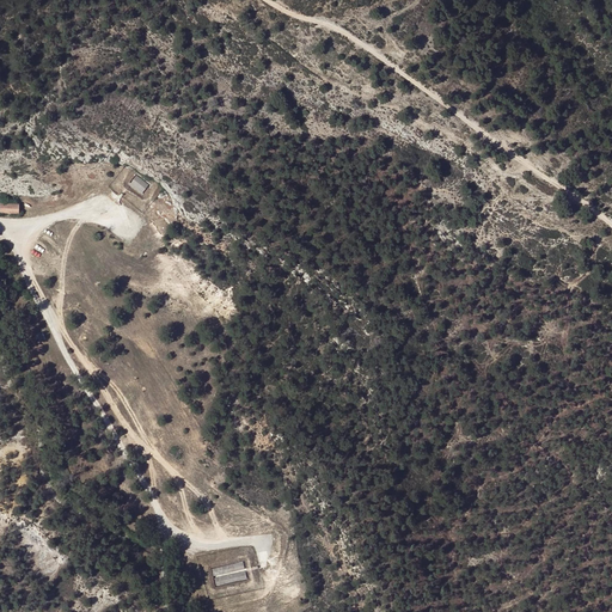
[(148,187),(136,177),(132,185),(144,194),(148,187)]
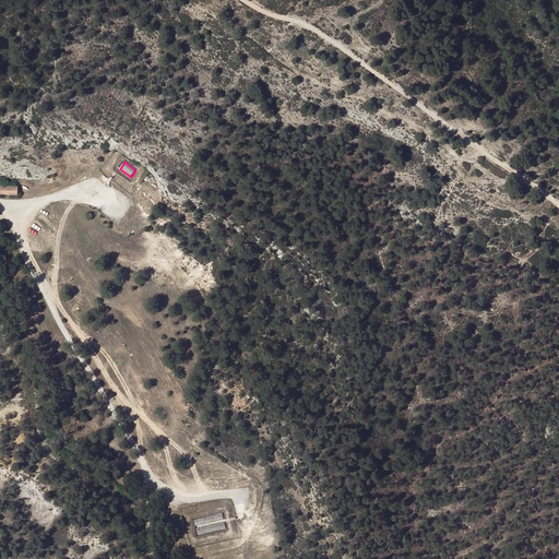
[(18,187),(0,186),(0,191),(0,193),(16,195),(18,187)]
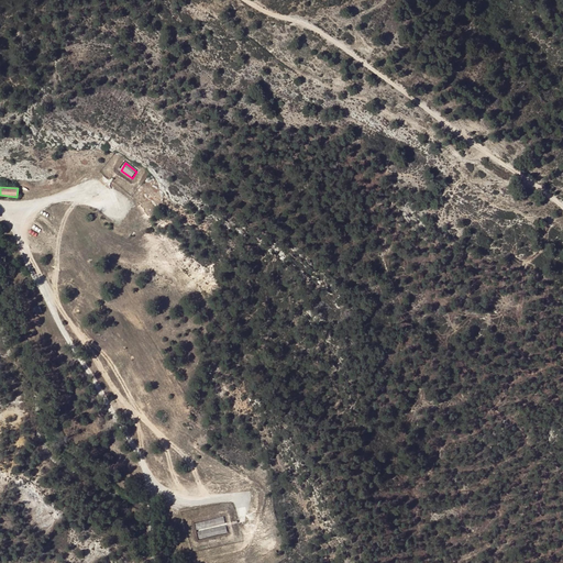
[(37,307),(31,309),(34,317),(41,313),(37,307)]
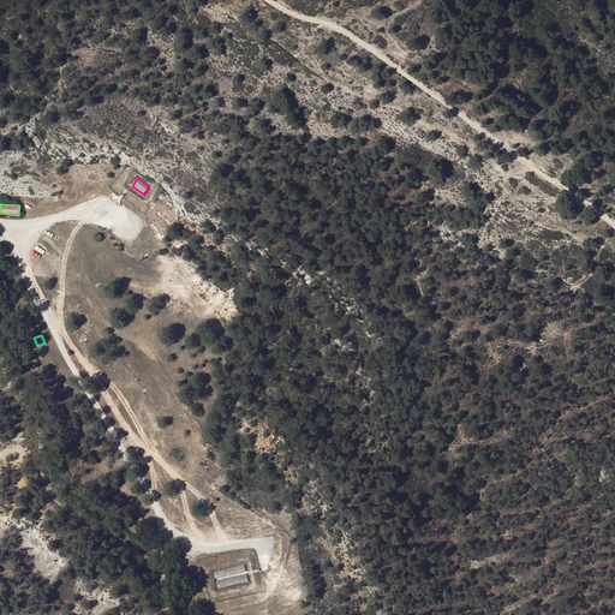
[(244,566),(214,573),(215,579),(245,572),(244,566)]
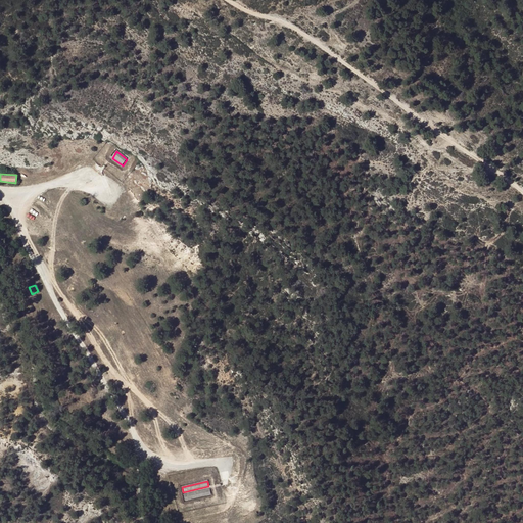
[(209,489),(184,495),(185,501),(211,494),(209,489)]
